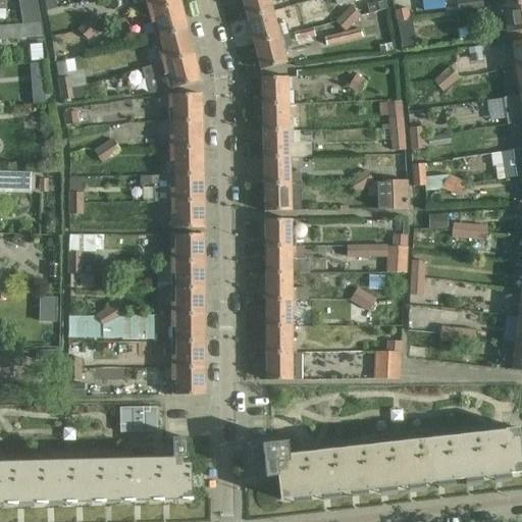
[(44,0),(46,10),(57,8),(55,0),(44,0)]
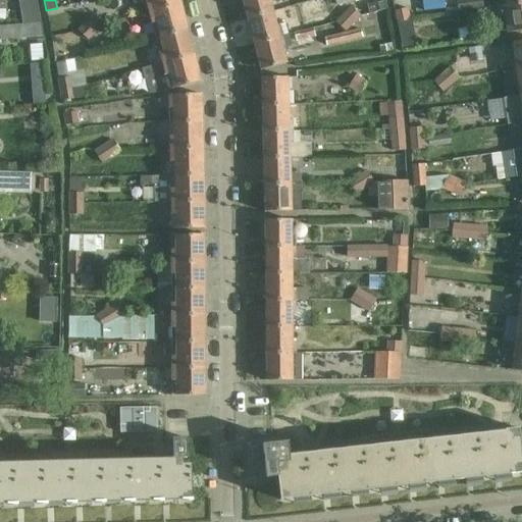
[(145,0),(149,13),(179,4),(178,0),(145,0)]
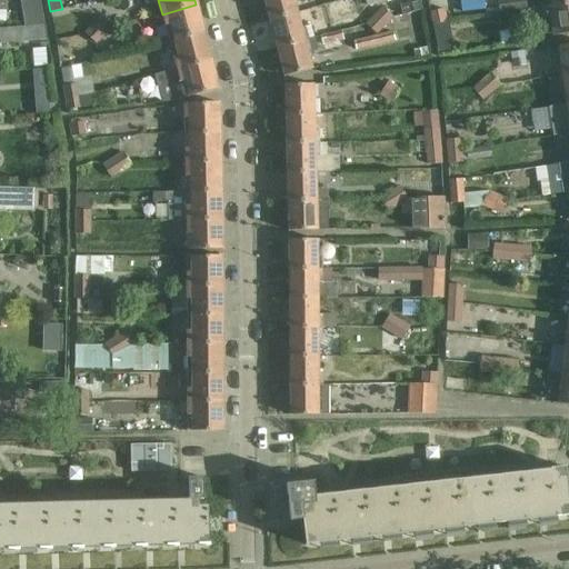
[(263,0),(270,20),(297,13),(292,0),(263,0)]
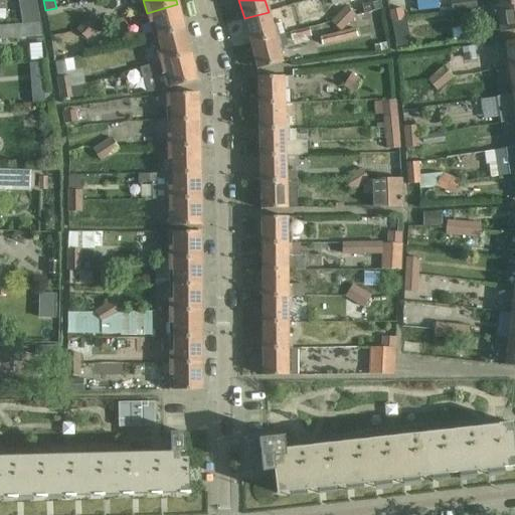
[(438,0),(416,0),(417,12),(440,9),(438,0)]
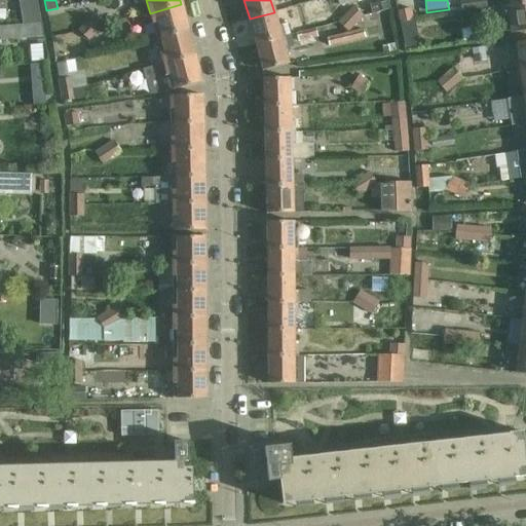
[(487,8),(485,0),(465,0),(459,1),(460,12),(487,8)]
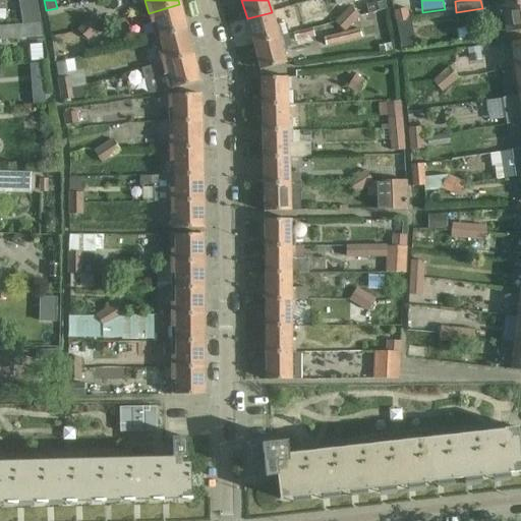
[(384,2),(375,5),(378,11),(386,9),(384,2)]
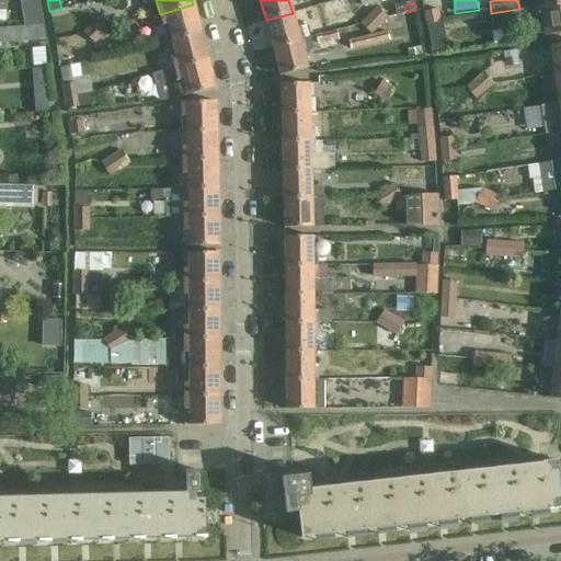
[(548,36),(553,35),(560,34),(560,3),(544,7),(533,8),(533,9),(519,10),(522,25),(534,24),(535,33),(548,36)]
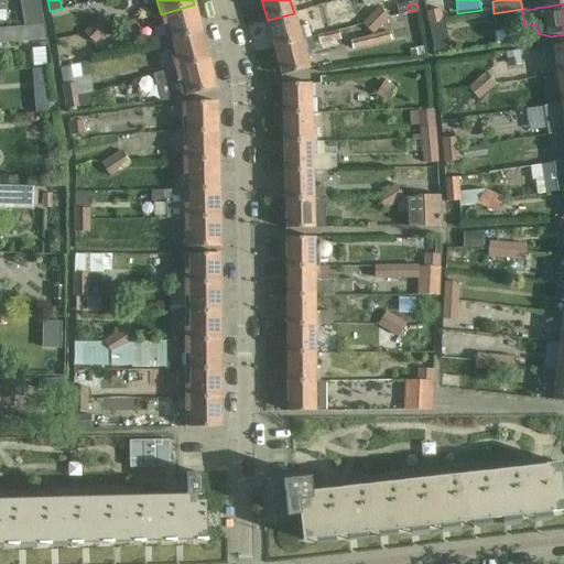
[(167,42),(202,33),(194,4),(161,14),(167,42)]
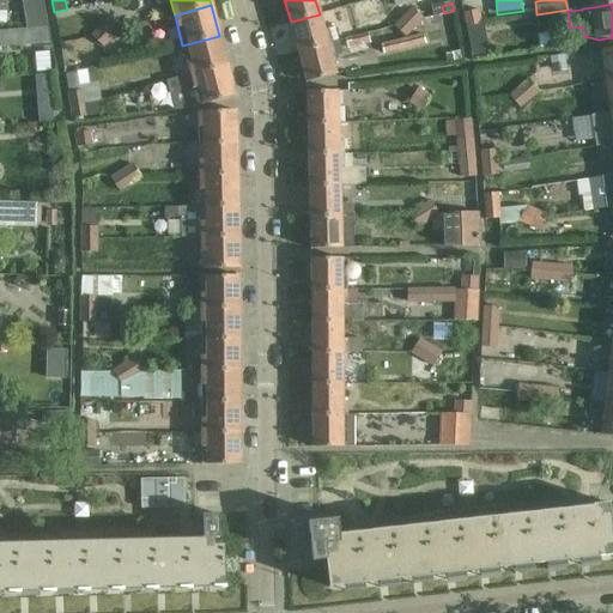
[(402,17),(414,29),(424,19),(412,7),(402,17)]
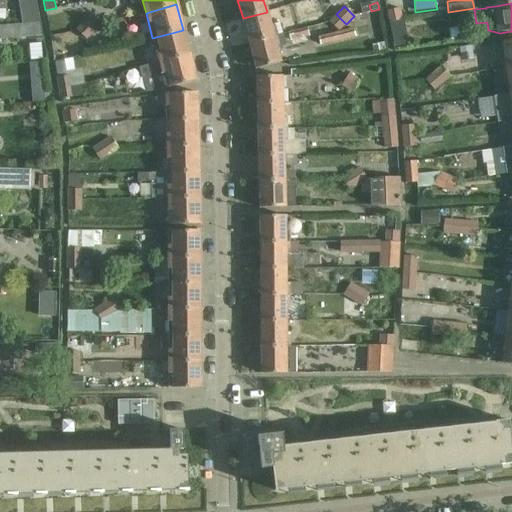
[(389,23),(401,20),(403,19),(401,8),(386,12),(389,23)]
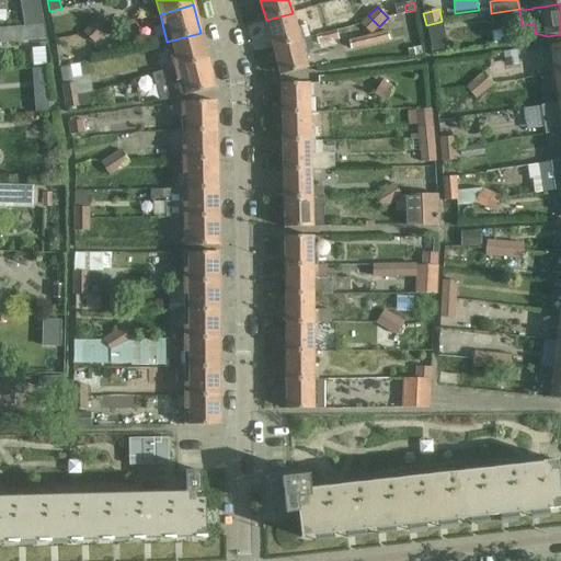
[(293,13),(266,20),(273,47),(310,37),(307,26),(297,29),(293,13)]
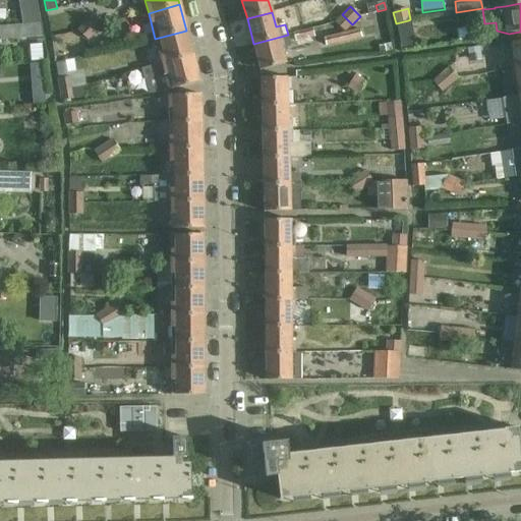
[(479,26),(479,12),(453,12),(453,26),(479,26)]
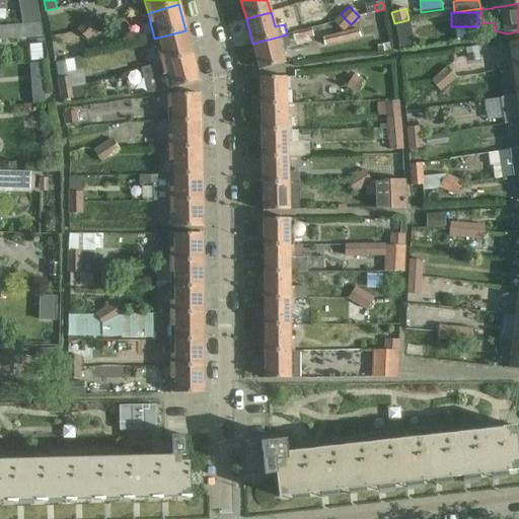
[(38,13),(26,14),(27,24),(39,23),(38,13)]
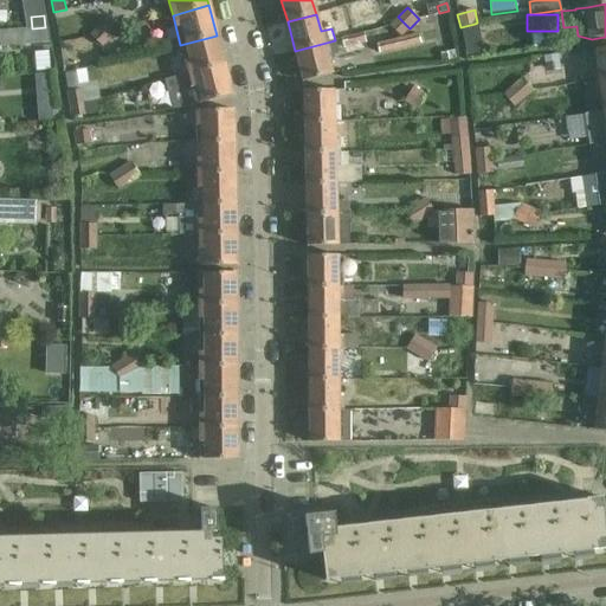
[(410,28),(398,17),(389,26),(401,38),(410,28)]
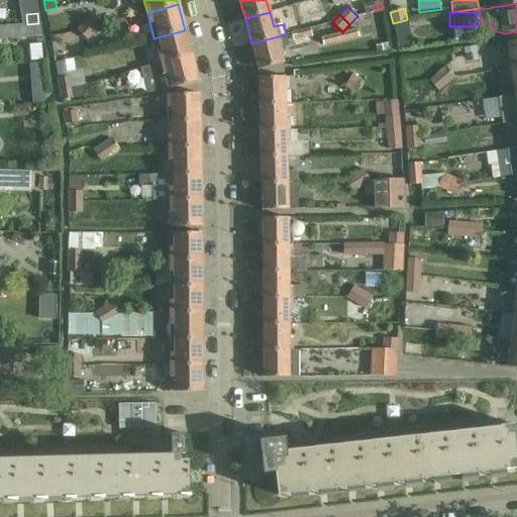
[(80,30),(78,31),(88,40),(96,31),(102,24),(93,15),(86,22),(80,30)]
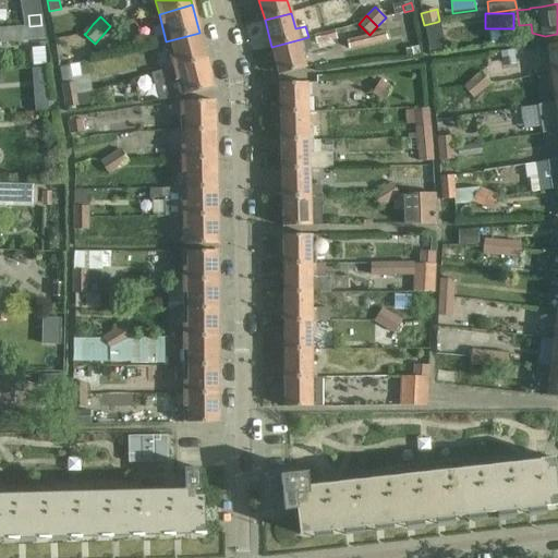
[(445,55),(440,34),(437,22),(424,25),(427,37),(431,56),(445,55)]
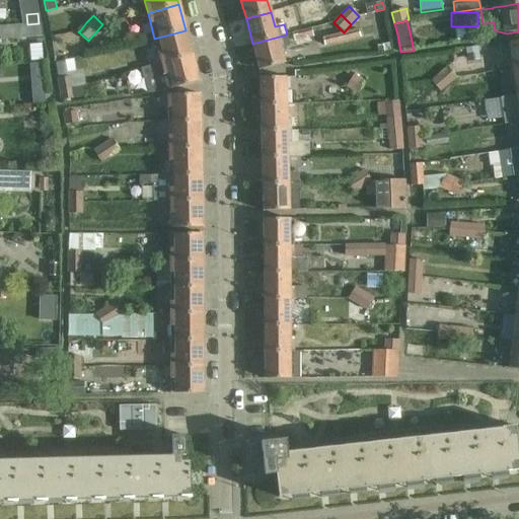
[(41,24),(0,27),(0,41),(43,38),(41,24)]
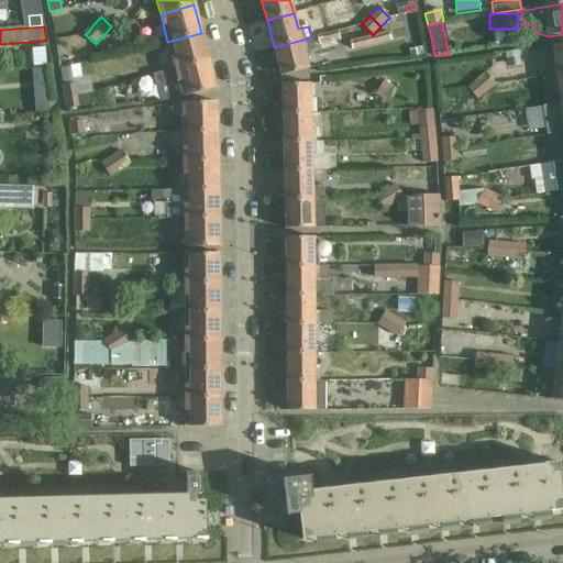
[(404,28),(393,30),(395,40),(406,37),(404,28)]
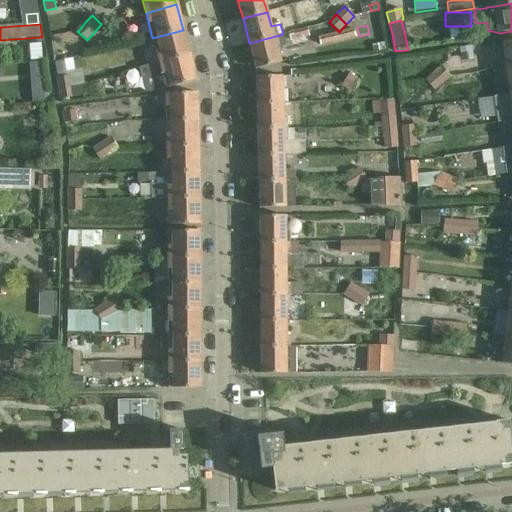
[(291,42),(310,37),(308,28),(289,33),(291,42)]
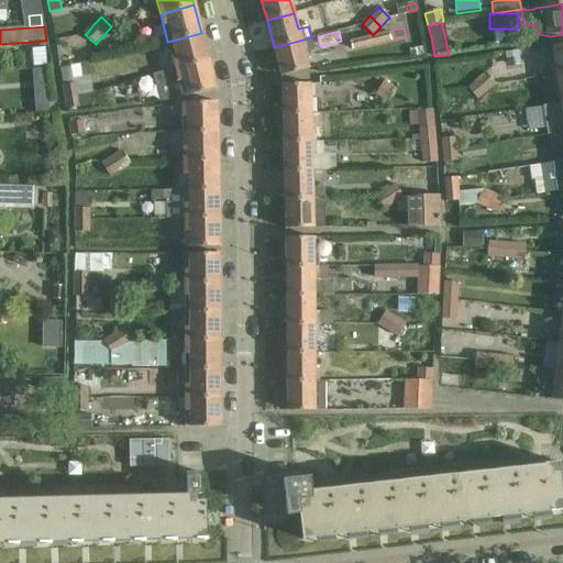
[(392,42),(389,32),(350,42),(352,51),(392,42)]
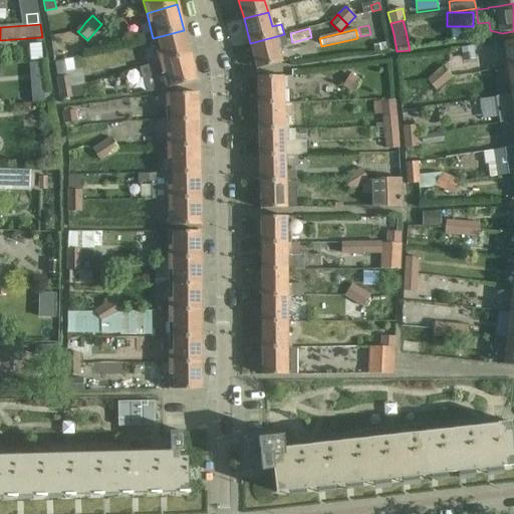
[(191,55),(184,30),(153,38),(160,63),(191,55)]
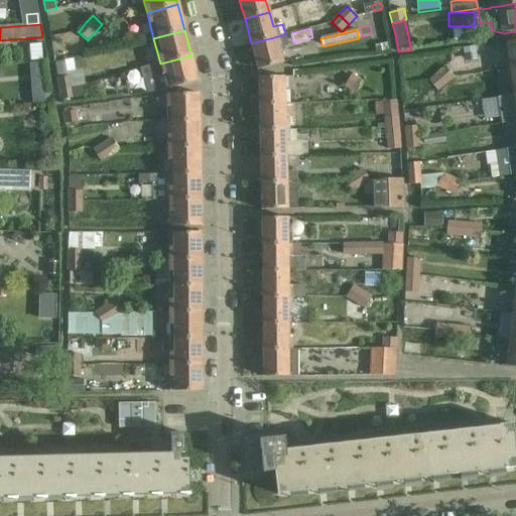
[(251,43),(258,70),(282,62),(278,49),(288,46),(285,34),(251,43)]
